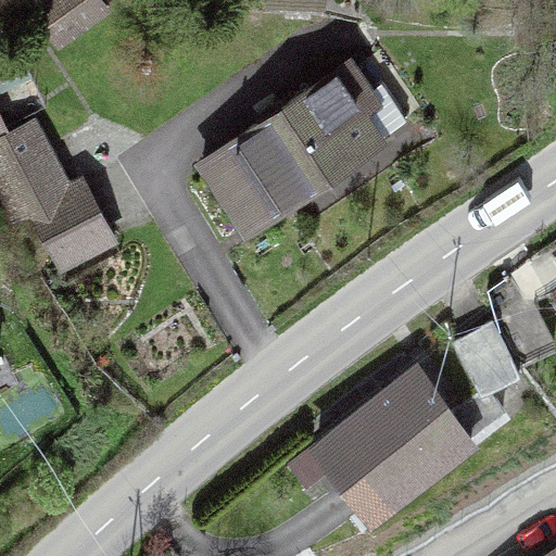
[(103,7),(99,0),(43,0),(35,8),(58,39),(103,7)]
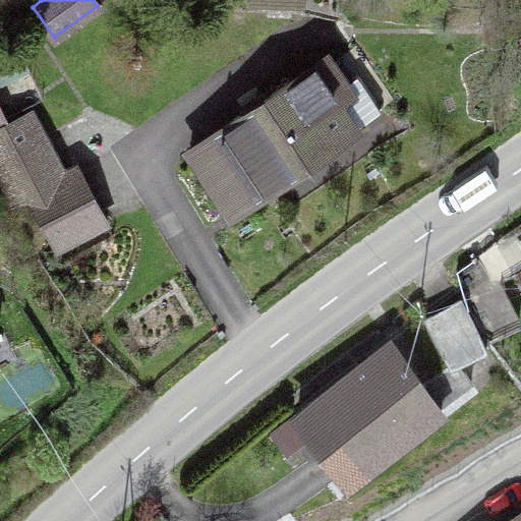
[(242,108),(240,114),(189,150),(230,211),(379,110),(355,76),(339,88),(320,60),(263,98),(256,98),(242,108)]
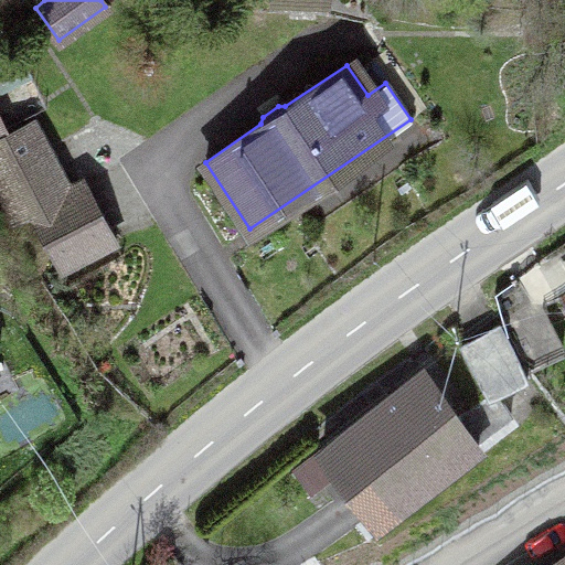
[(82,181),(67,190),(32,120),(0,137),(0,191),(13,216),(29,209),(60,267),(113,240),(82,181)]
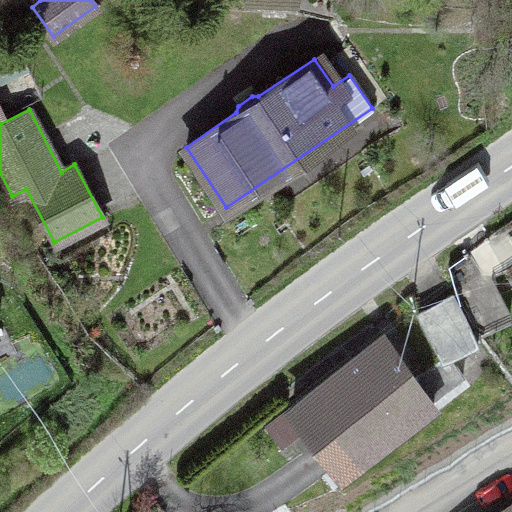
[(442,360),(415,380),(430,401),(463,375),(449,356),(477,342),(452,294),(417,312),(442,360)]
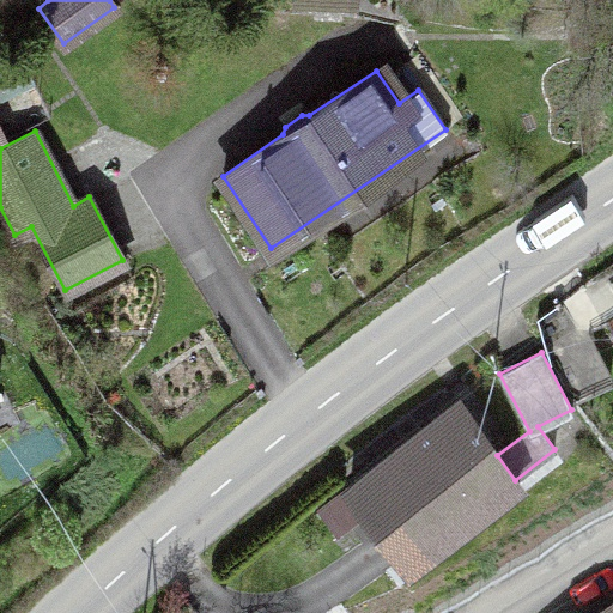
[(517,483),(515,480),(497,455),(457,402),(322,508),(338,529),(366,508),(410,564),(517,483)]
